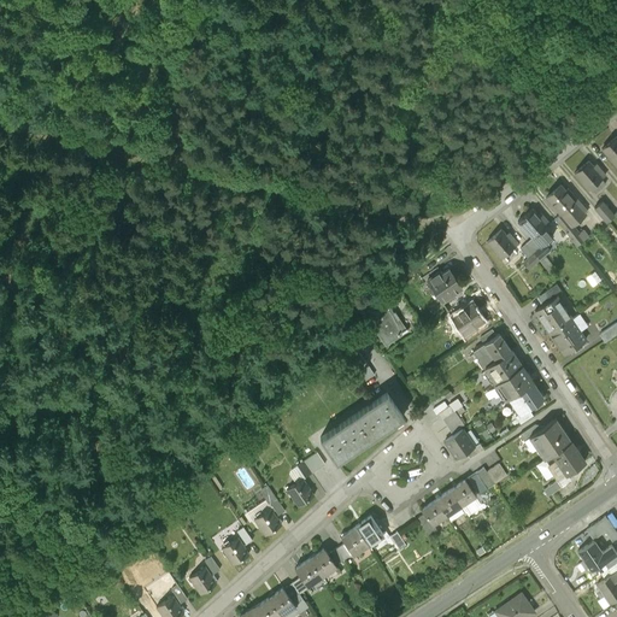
[(616,168),(616,137),(616,136),(601,150),(616,168)]
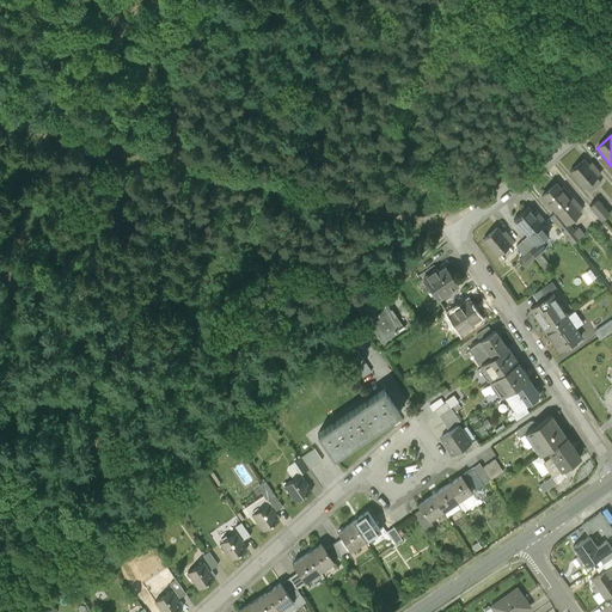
[(589,166),(583,159),(568,172),(583,190),(587,187),(591,190),(600,183),(597,179),(601,175),(592,164),(589,166)]
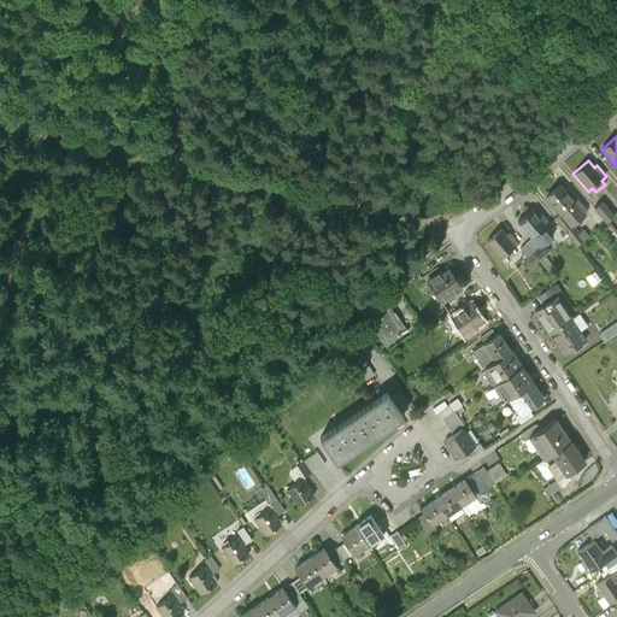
[(573,227),(588,212),(569,189),(566,192),(560,184),(546,198),(562,216),(570,228),(573,227)]
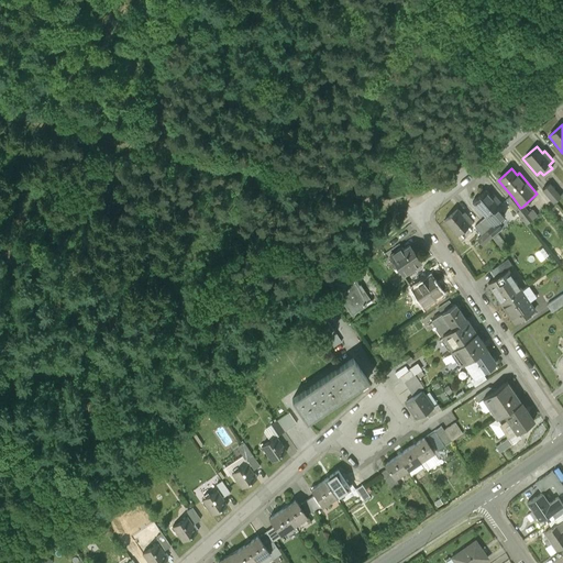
[(550,185),(542,190),(554,205),(562,198),(550,185)]
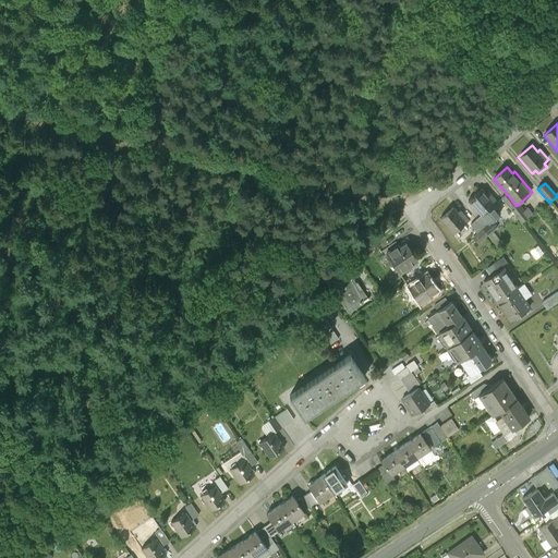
[(486,195),(481,189),(466,201),(480,216),(488,226),(493,222),(501,215),(495,208),(499,204),(489,193),(486,195)]
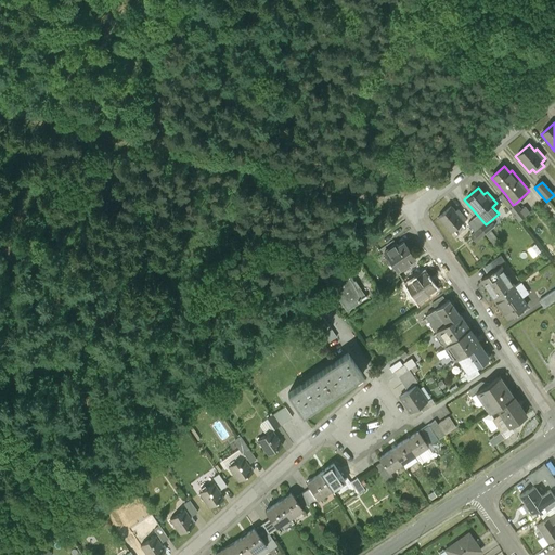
[(499,198),(507,209),(513,205),(505,194),(499,198)]
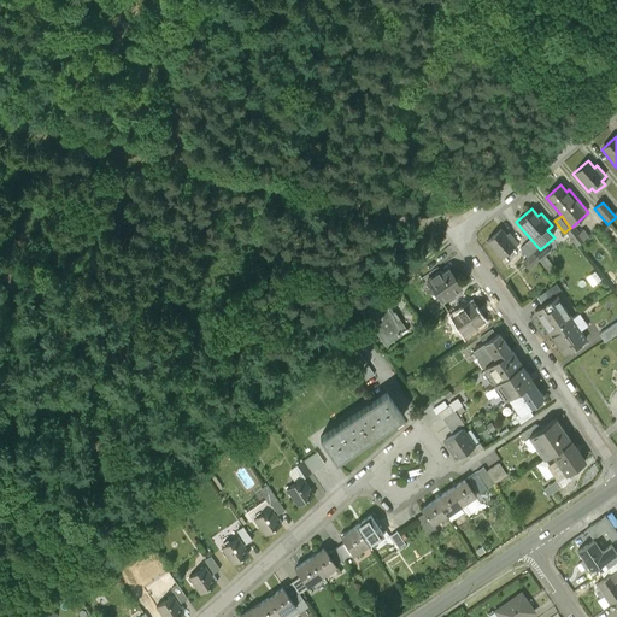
[(570,228),(564,233),(576,247),(589,238),(583,230),(579,234),(573,227),(570,228)]
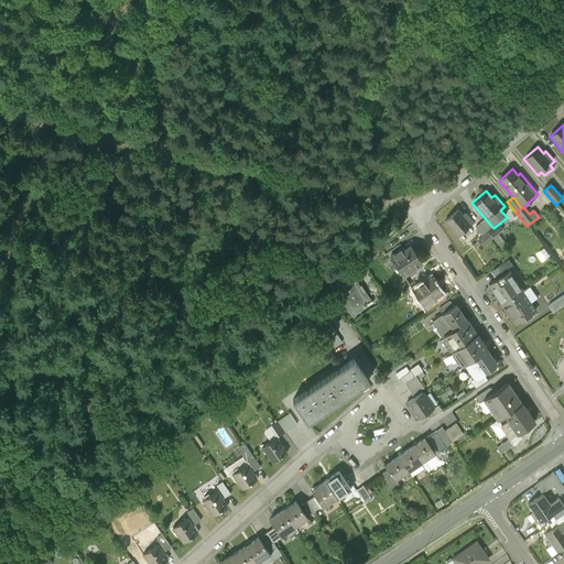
[(458,239),(474,227),(476,225),(466,214),(464,216),(458,209),(444,220),(446,223),(458,239)]
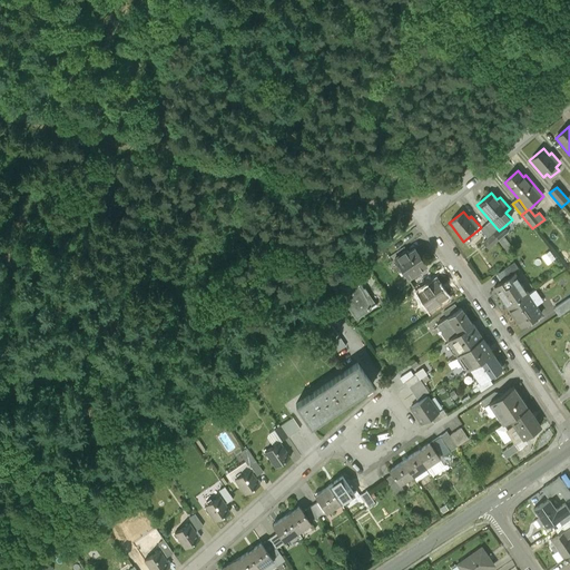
[(490,220),(484,225),(493,235),(499,231),(490,220)]
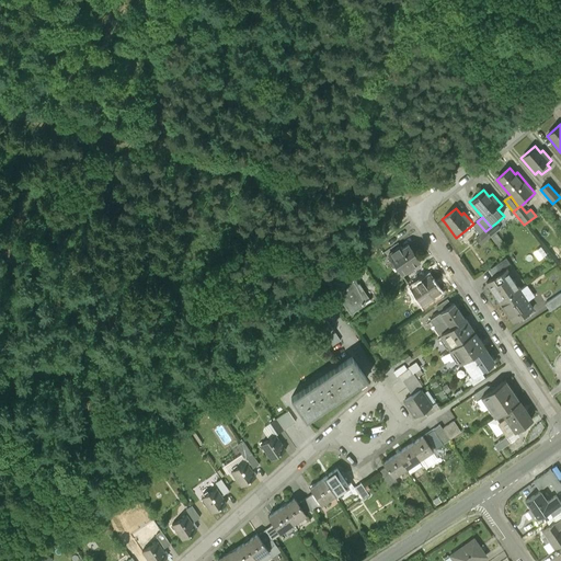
[(485,231),(477,221),(473,224),(471,226),(480,237),(485,231)]
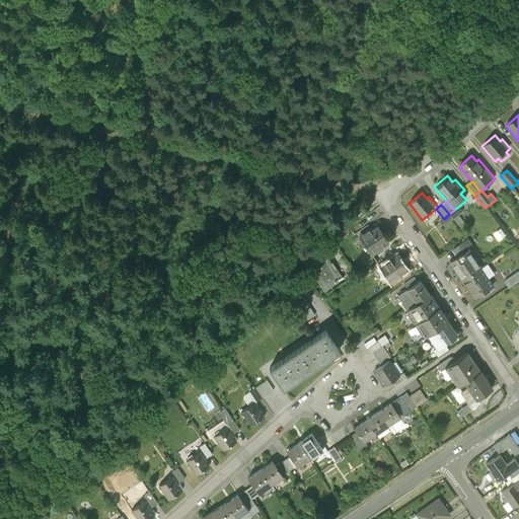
[(454,210),(449,214),(454,220),(463,213),(458,207),(454,210)]
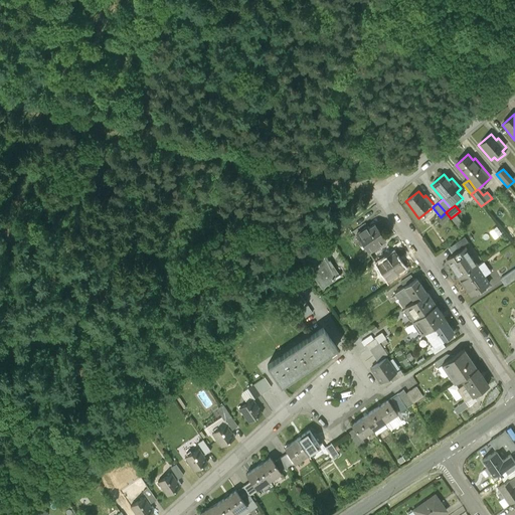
[(446,212),(441,217),(436,221),(441,227),(449,219),(451,218),(446,212)]
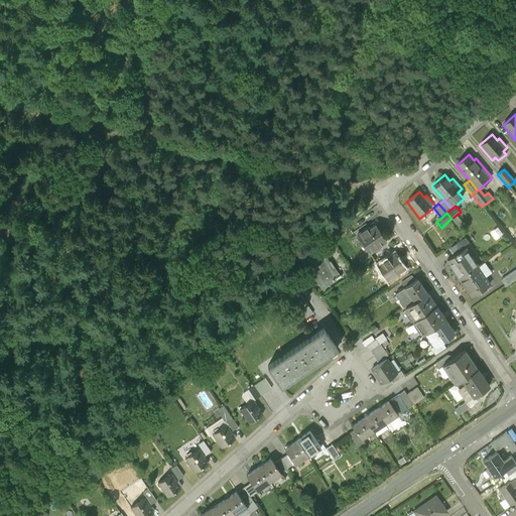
[(497,227),(490,232),(495,238),(502,232),(497,227)]
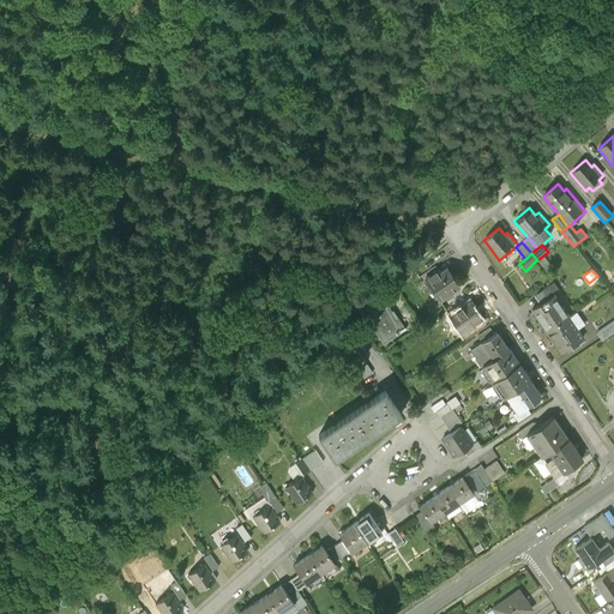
[(440,306),(462,292),(450,275),(443,281),(441,278),(428,288),(440,306)]
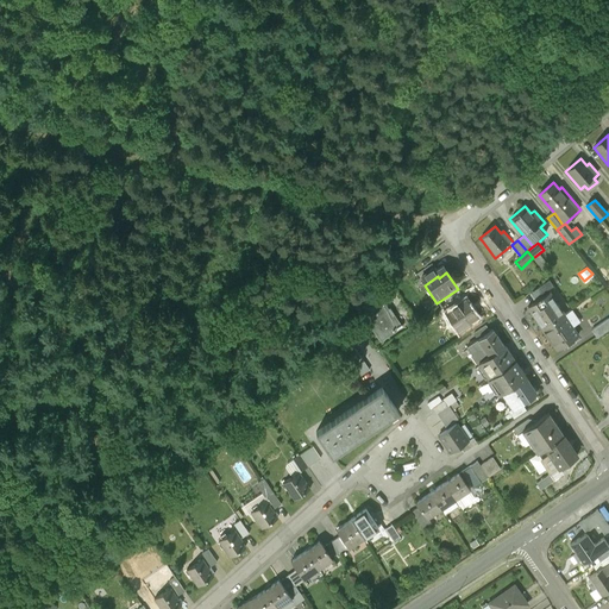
[(554,289),(548,281),(531,293),(537,301),(550,292),(554,289)]
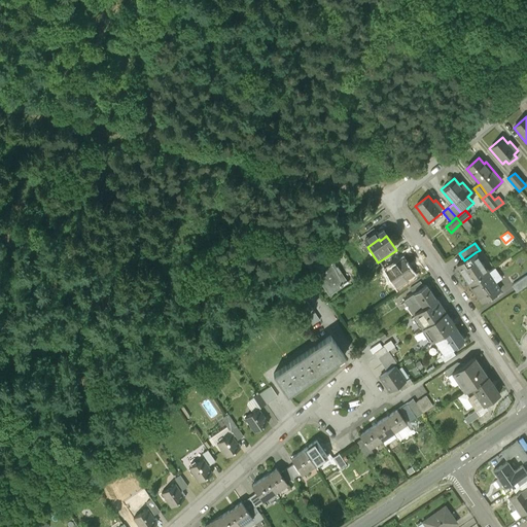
[(317,254),(320,259),(328,254),(332,251),(329,246),(317,254)]
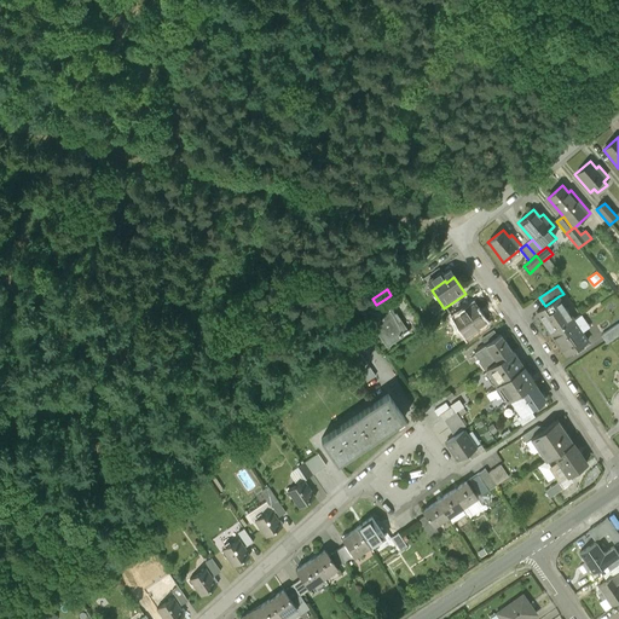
[(537,316),(551,336),(574,320),(559,296),(545,306),(544,307),(545,310),(537,316)]
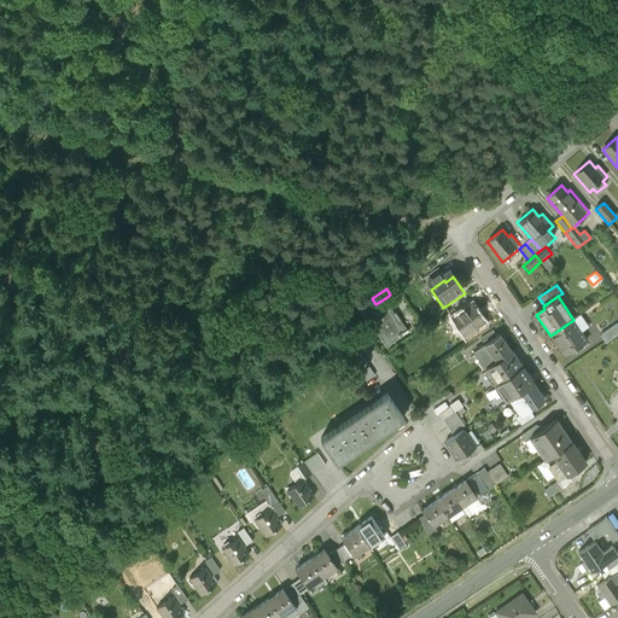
[(360,315),(384,349),(408,331),(385,298),(375,304),(360,315)]
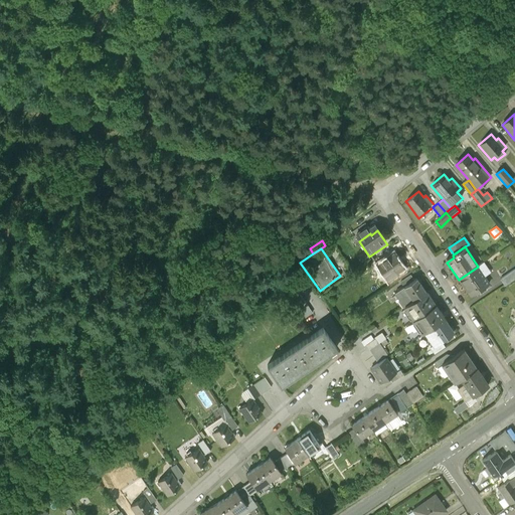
[(376,267),(387,283),(404,272),(393,255),(376,267)]
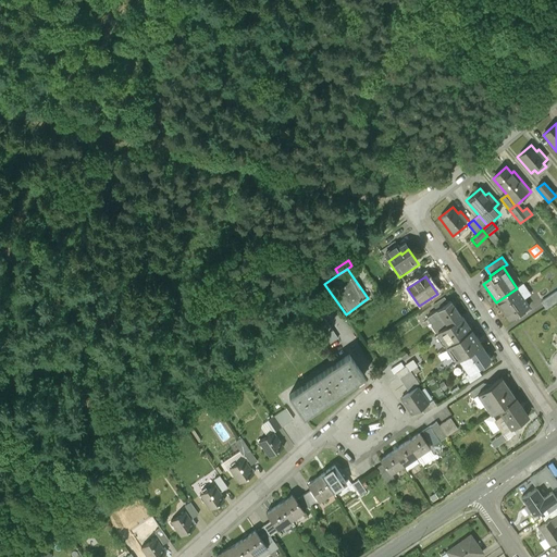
[(517,288),(527,301),(532,297),(523,284),(517,288)]
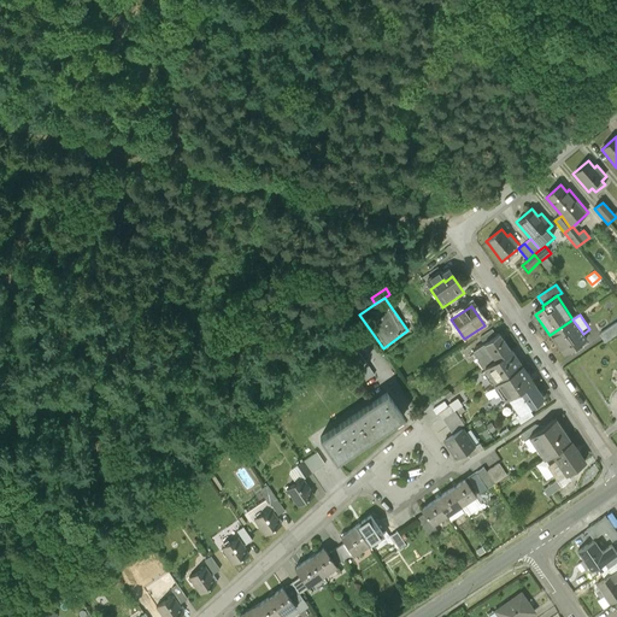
[(573,319),(550,335),(564,356),(587,340),(583,334),(573,319)]
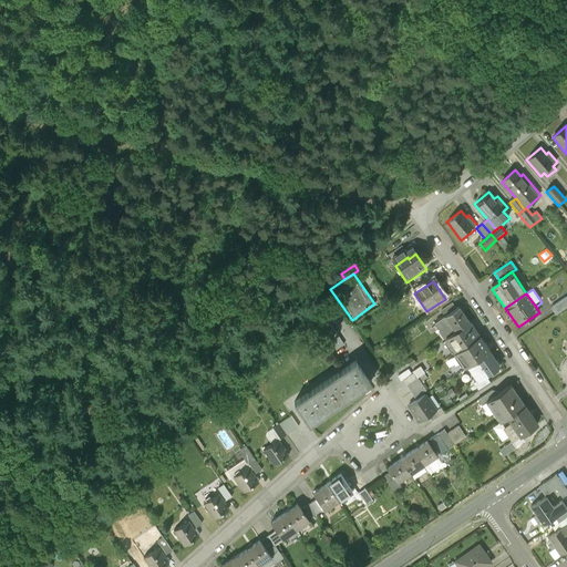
[(566,298),(566,297),(549,309),(555,316),(566,307),(566,298)]
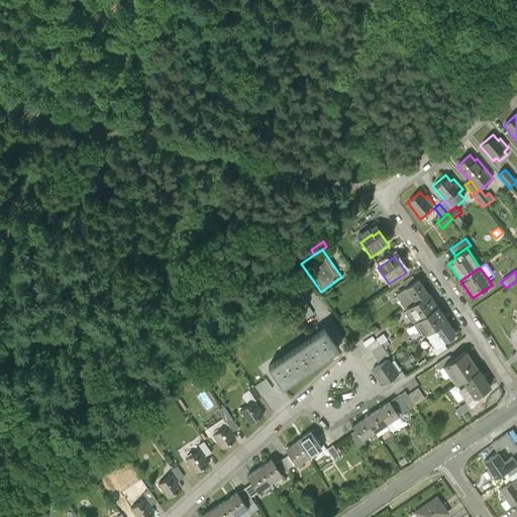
[(300,321),(312,313),(286,276),(275,284),(300,321)]
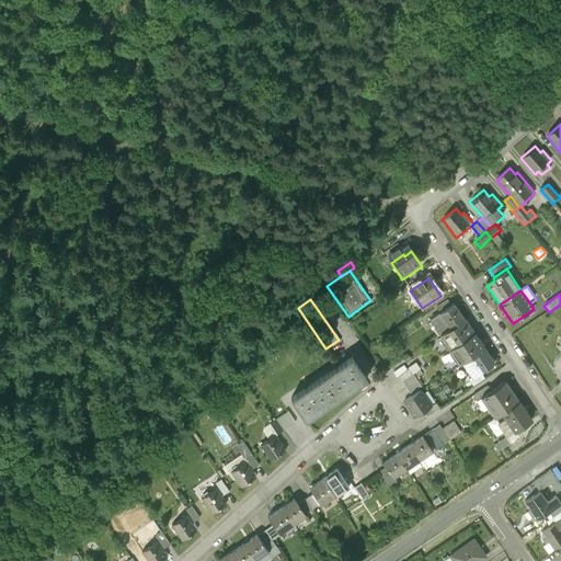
[(437,310),(439,315),(451,306),(448,302),(437,310)]
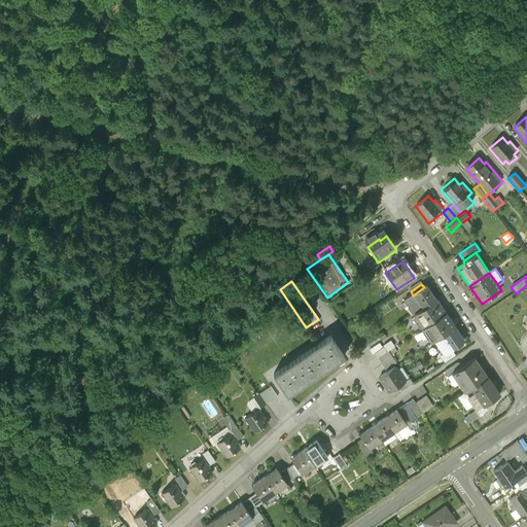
[(413,295),(402,302),(412,315),(413,314),(436,299),(427,285),(424,287),(413,295)]
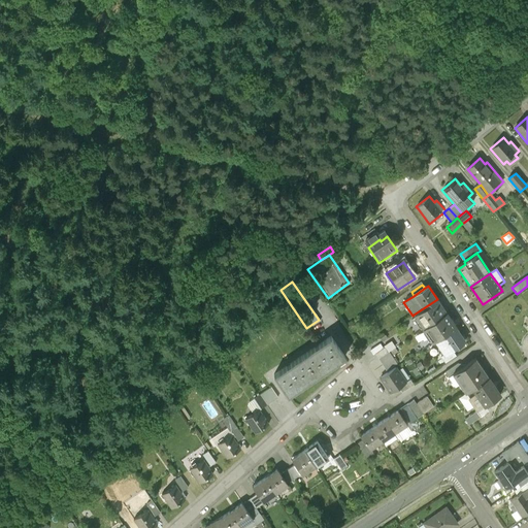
[(424,329),(447,314),(437,299),(414,315),(423,329),(424,329)]
